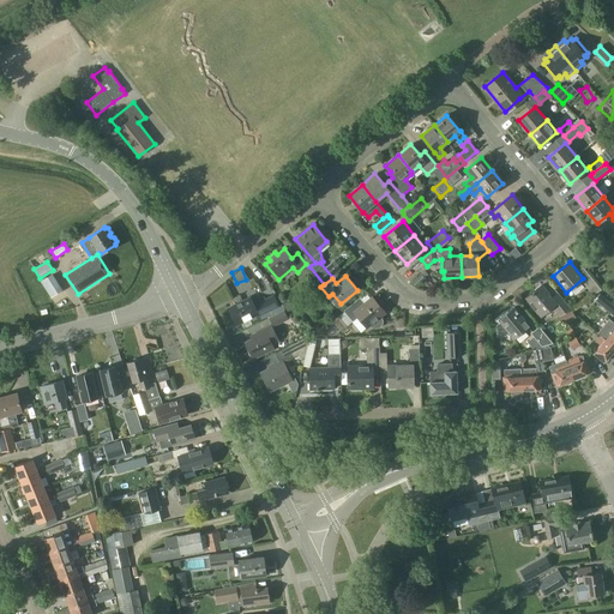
[(583,283),(594,295),(597,292),(601,289),(590,277),(583,283)]
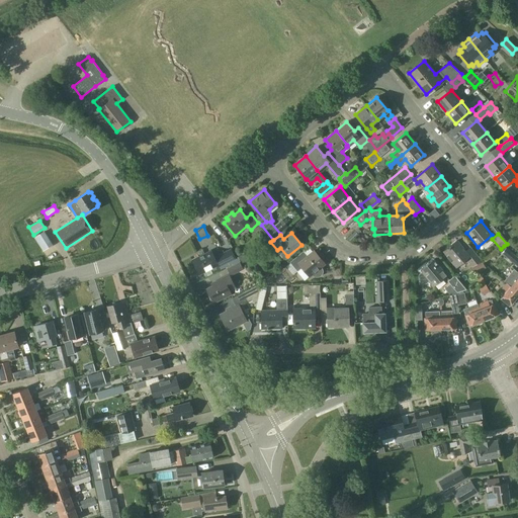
[(457,240),(443,251),(455,266),(460,262),(461,264),(466,260),(472,267),(482,261),(470,247),(465,250),(457,240)]
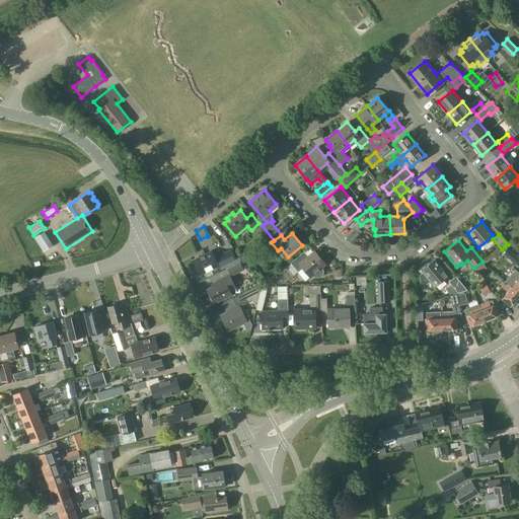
[(502,249),(500,250),(503,252),(503,253),(518,267),(518,257),(505,246),(502,249)]
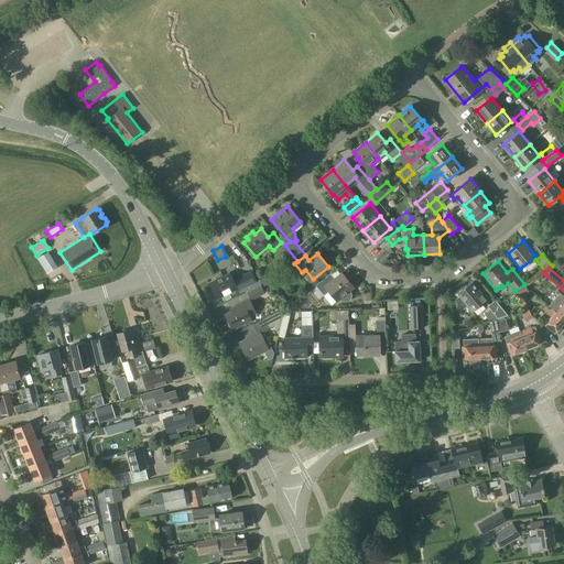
[(240,294),(259,283),(258,280),(257,281),(251,270),(232,280),(229,273),(209,283),(217,297),(236,289),(237,291),(239,291),(240,294)]
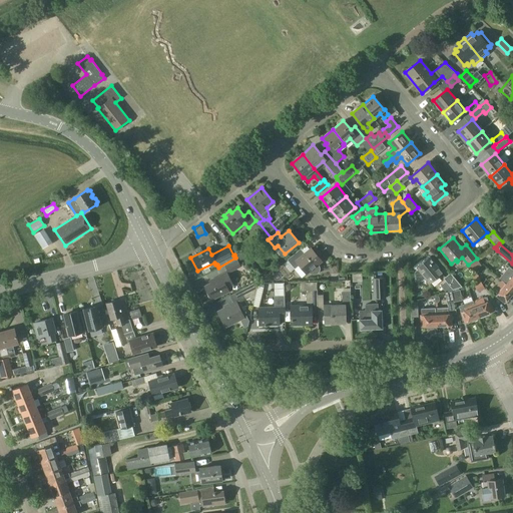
[(288,261),(284,264),(290,272),(295,269),(299,265),(307,274),(309,272),(310,274),(312,275),(315,275),(317,274),(319,273),(320,271),(320,269),(319,266),(318,264),(322,261),(311,248),(305,253),(300,248),(287,260),(288,261)]
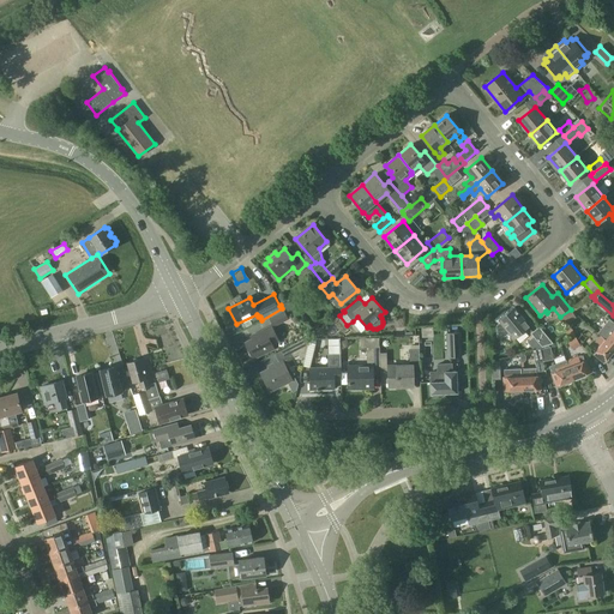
[(497,325),(497,336),(505,336),(509,332),(513,338),(529,326),(515,307),(499,320),(500,323),(497,325)]
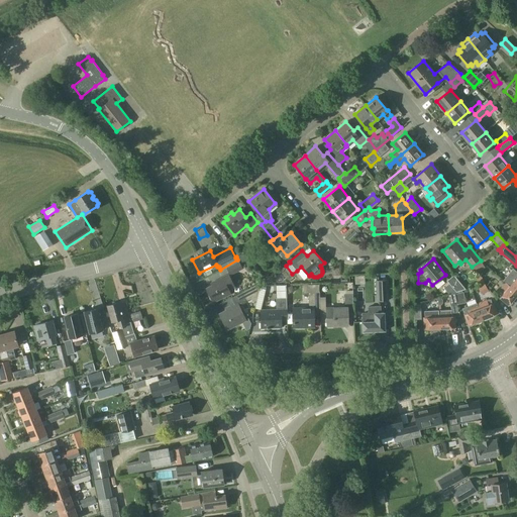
[(237,260),(220,270),(227,267),(226,268),(230,276),(242,269),(239,261),(238,262),(237,260)]
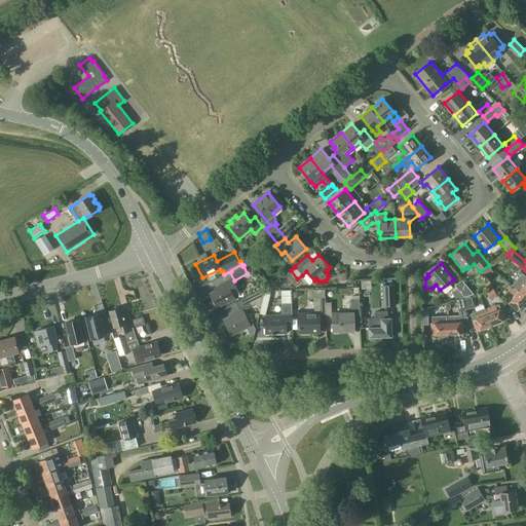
[(483,278),(494,272),(491,266),(480,272),(483,278)]
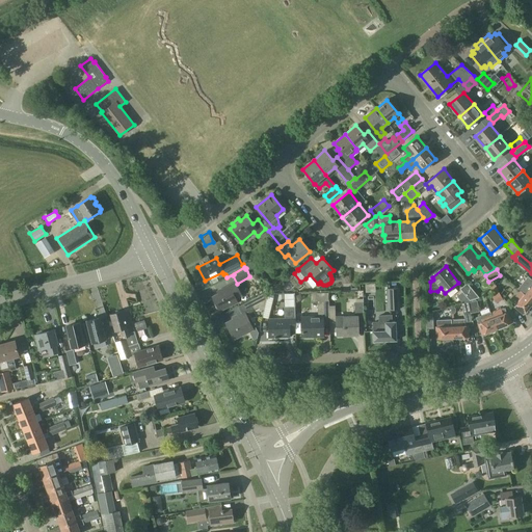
[(520,291),(531,300),(531,280),(529,277),(527,281),(526,280),(519,290),(520,291)]
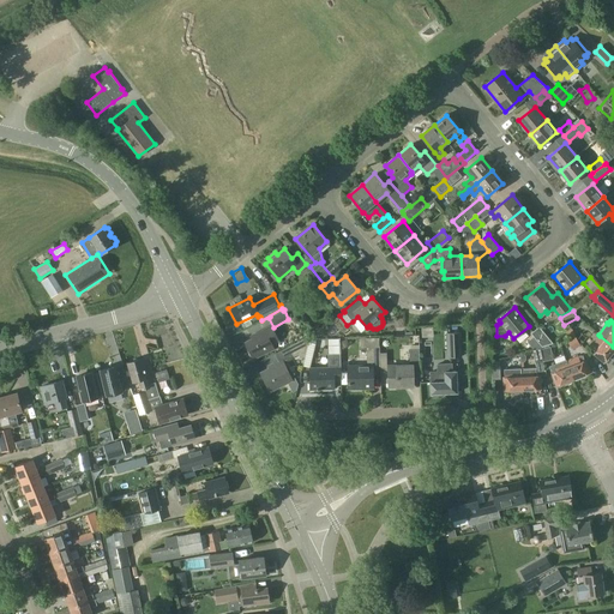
[(256,337),(245,342),(253,359),(274,349),(271,344),(278,341),(271,326),(254,335),(256,337)]
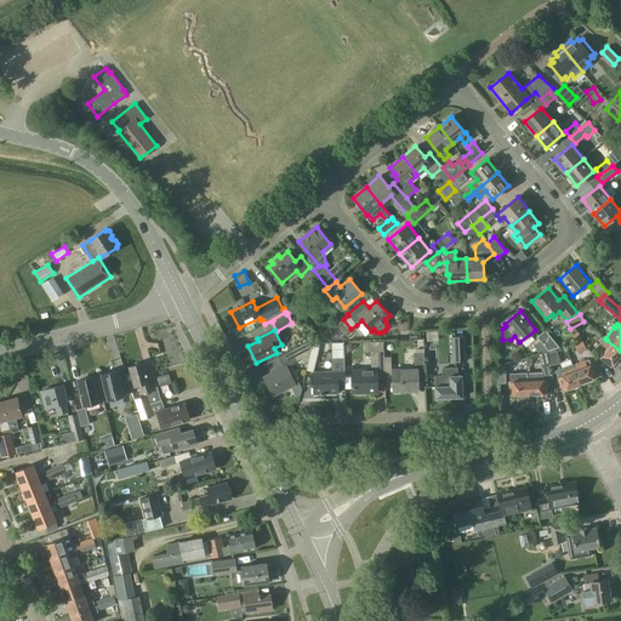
[(539,335),(536,337),(548,351),(559,347),(545,330),(543,331),(539,335)]
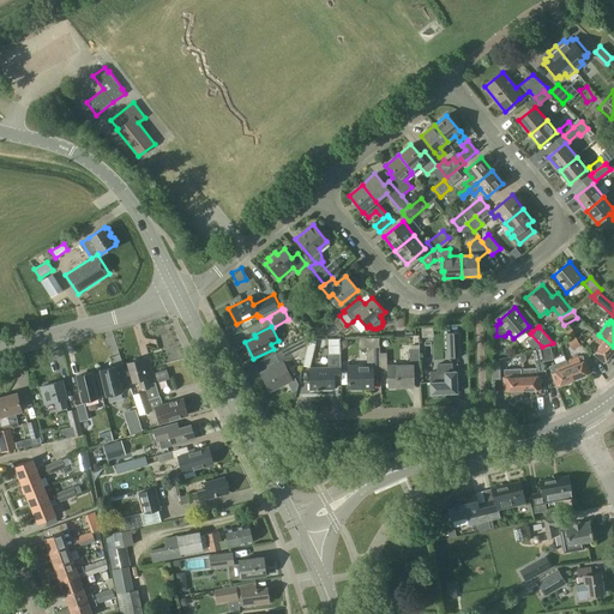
[(570,338),(567,339),(572,350),(582,347),(571,327),(566,330),(570,338)]
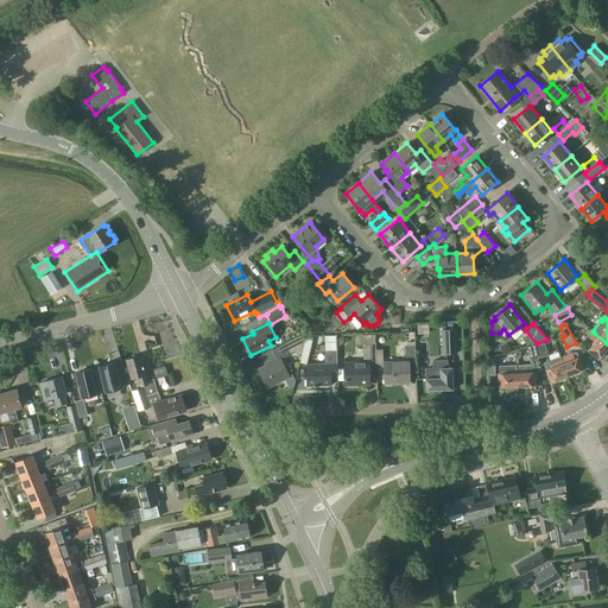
[(455,329),(442,330),(443,354),(456,353),(455,329)]
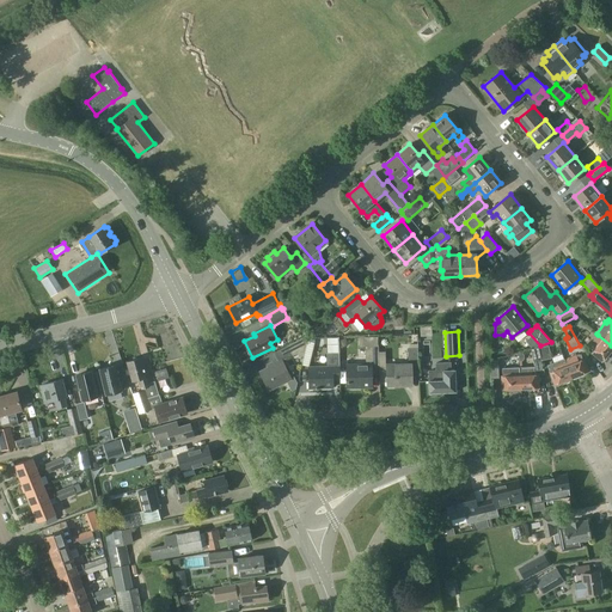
[(604,359),(611,348),(611,346),(598,335),(589,343),(595,348),(593,350),(592,353),(601,361),(603,359),(604,359)]
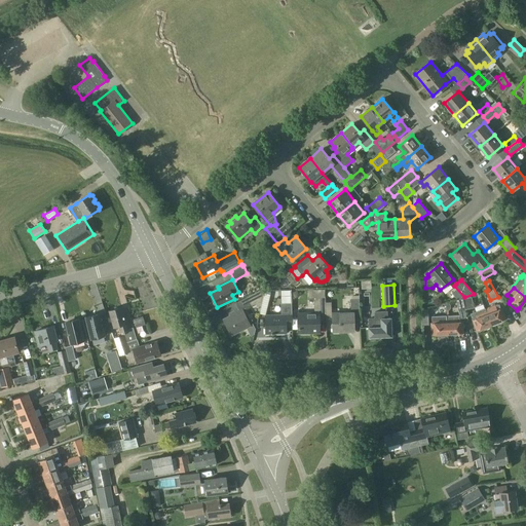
[(251,326),(242,309),(251,305),(247,297),(235,302),(238,309),(232,311),(233,313),(223,320),(231,336),(251,326)]
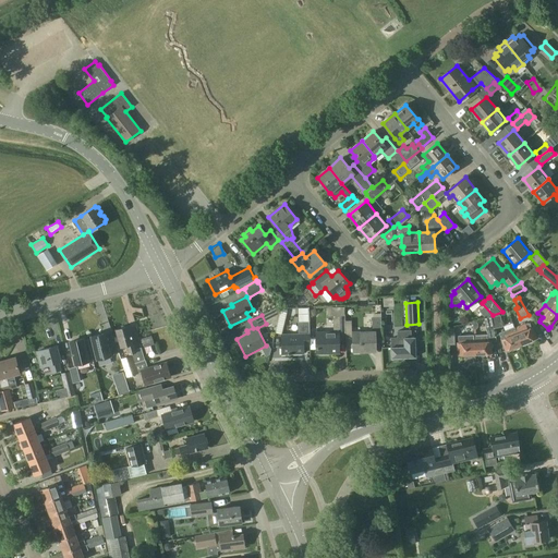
[(346,335),(346,323),(344,315),(332,316),(334,332),(316,332),(316,353),(339,352),(338,335),(346,335)]
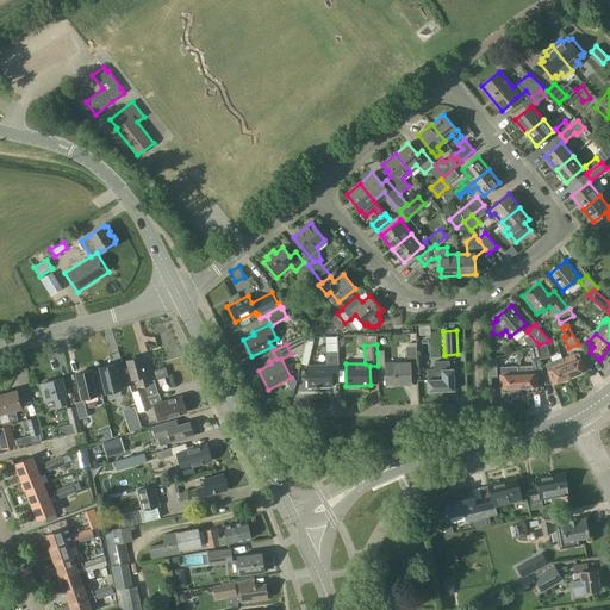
[(547,344),(537,347),(540,359),(549,356),(547,344)]
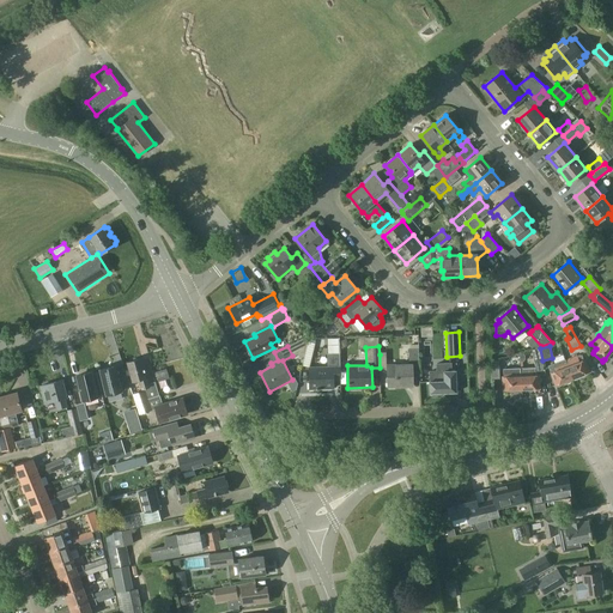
[(410,364),(388,365),(388,368),(388,387),(412,386),(412,372),(419,372),(418,349),(411,349),(408,349),(410,364)]
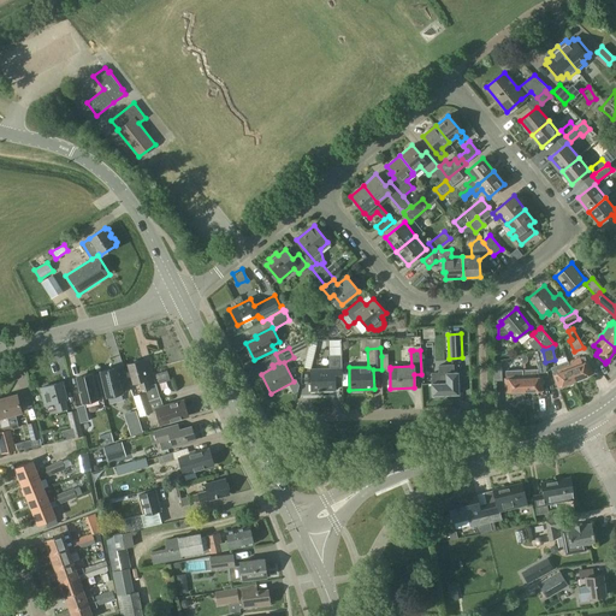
[(543,350),(534,351),(537,363),(545,362),(543,350)]
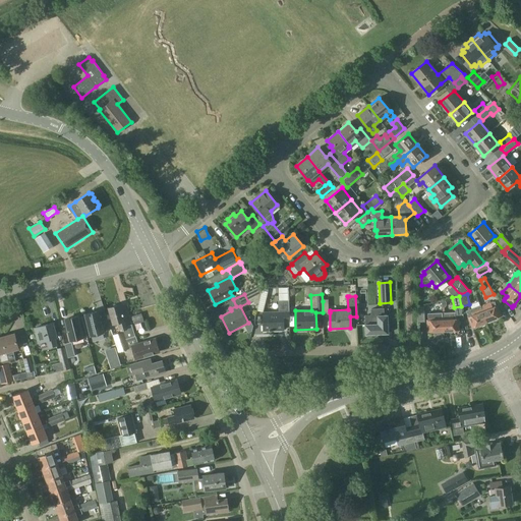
[(283,330),(283,314),(289,314),(289,300),(278,300),(278,311),(263,312),(263,331),(283,330)]
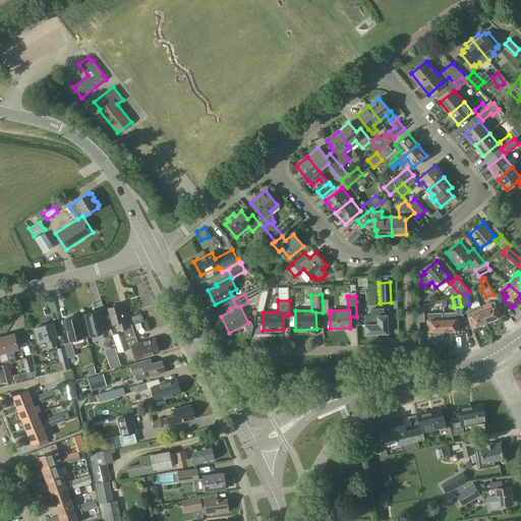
[(480,305),(486,322),(499,316),(499,315),(501,315),(497,305),(496,306),(494,301),(490,303),(490,301),(480,305)]
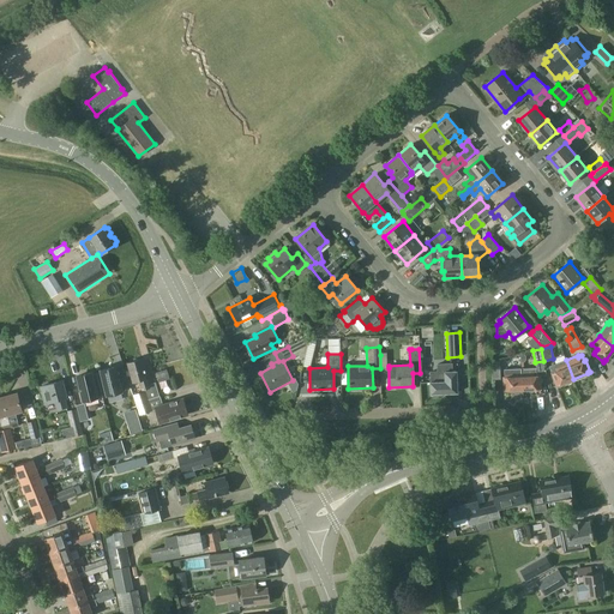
[(146,378),(144,369),(145,369),(142,359),(127,363),(132,383),(138,380),(142,390),(144,390),(144,391),(132,395),(136,403),(160,396),(155,383),(149,384),(146,378)]
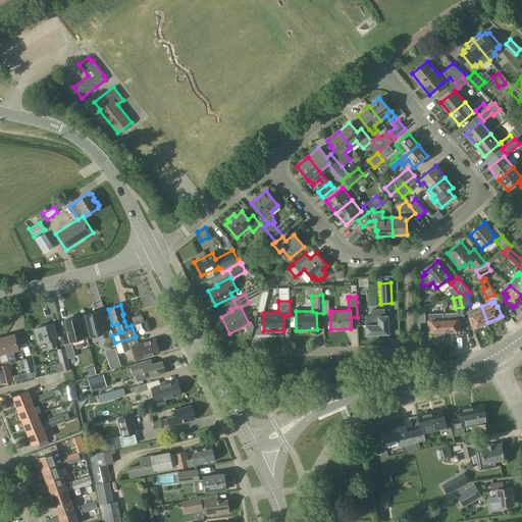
[(475,326),(487,322),(481,306),(471,310),(468,311),(470,317),(469,317),(472,327),(474,326),(475,326)]
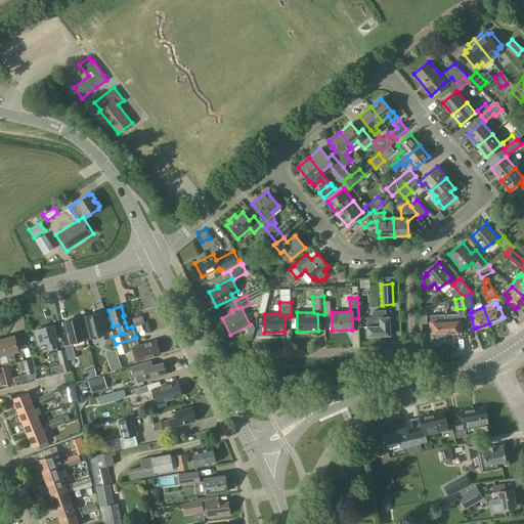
[(374,318),(366,318),(366,326),(367,336),(369,336),(369,339),(379,338),(379,336),(390,335),(389,316),(386,317),(386,310),(373,310),(374,318)]
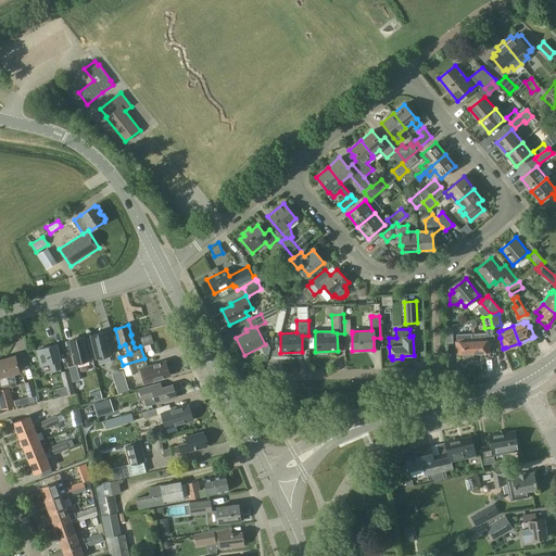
[(88,339),(92,357),(96,356),(96,357),(110,354),(104,332),(90,336),(91,338),(88,339)]
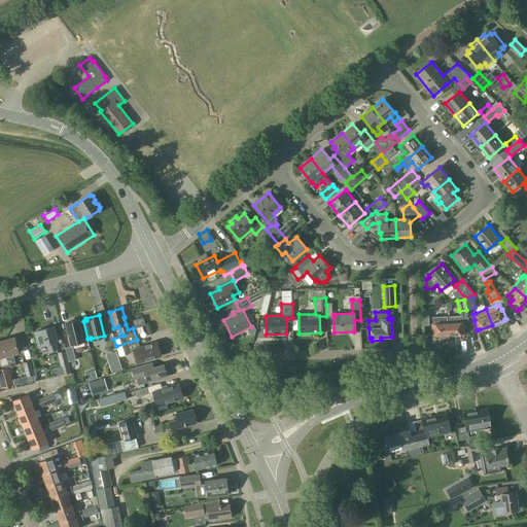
[(434,335),(448,335),(447,317),(436,318),(436,323),(434,323),(433,324),(431,324),(432,335),(434,335)]
